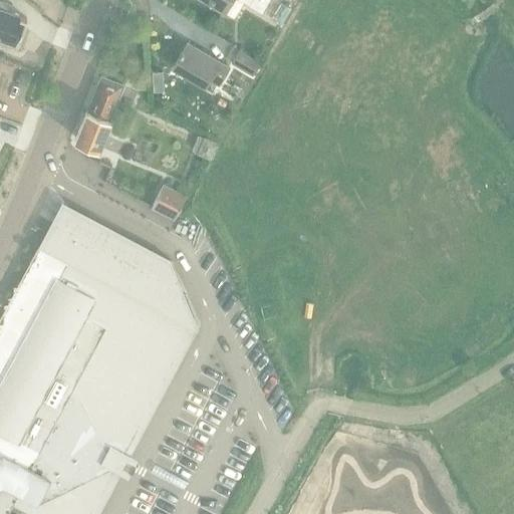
[(0,0),(0,40),(15,46),(26,18),(8,11),(11,4),(0,0)]
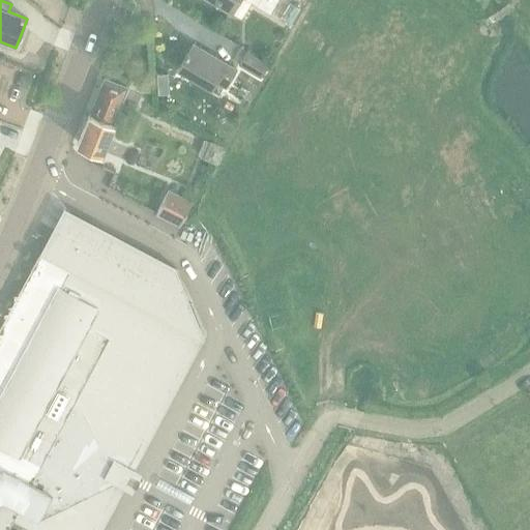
[(210,0),(230,11),(236,0),(246,0),(269,13),(276,0),(210,0)]
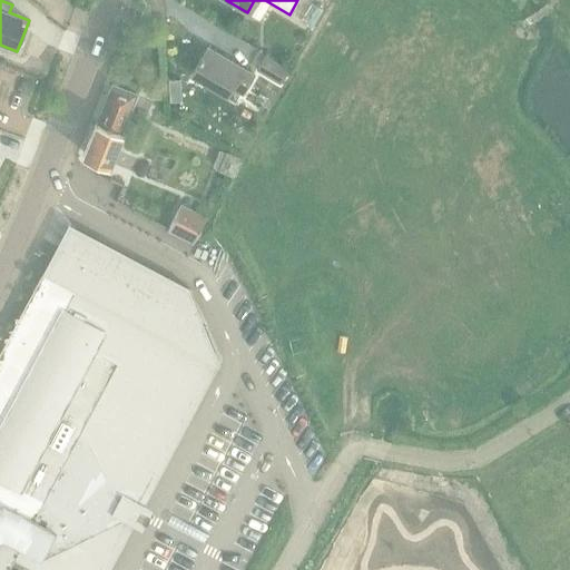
[(231,87),(242,94),(253,75),(206,47),(190,75),(226,95),(231,87)]
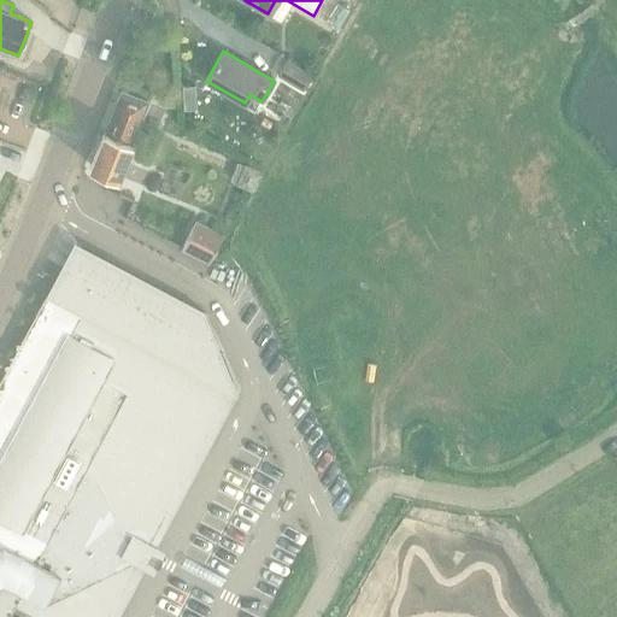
[(277,76),(303,92),(312,75),(287,59),(277,76)]
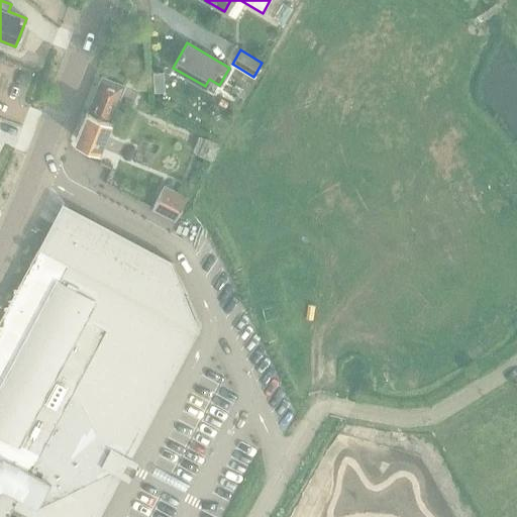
[(110,120),(108,120),(122,85),(101,77),(87,111),(86,111),(75,138),(99,147),(110,120)]
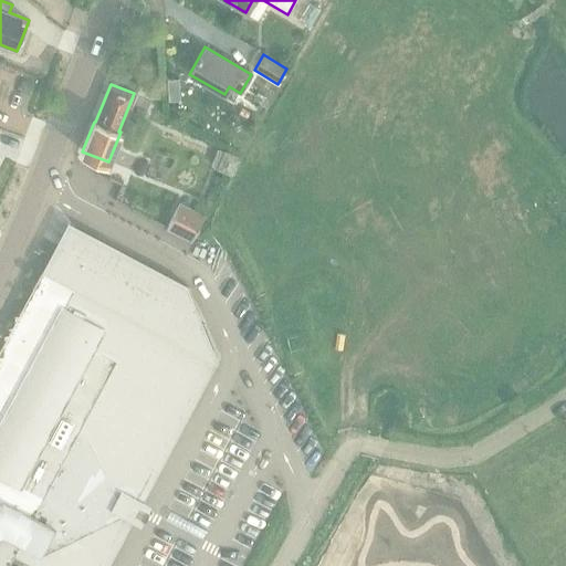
[(166,229),(191,242),(194,238),(205,216),(179,201),(166,229)]
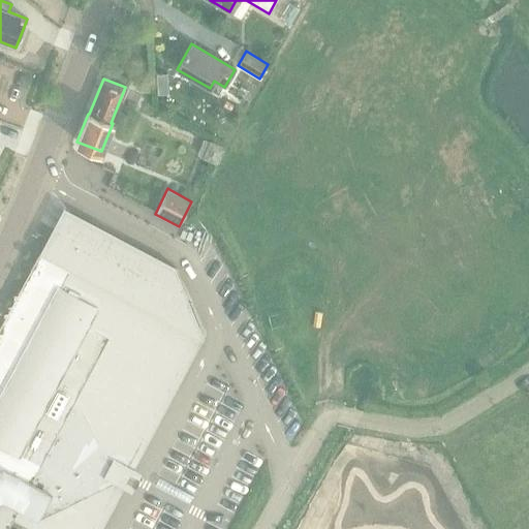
[(0,528),(6,528),(18,508),(56,528),(91,528),(117,481),(118,481),(120,480),(121,479),(122,478),(123,477),(124,476),(125,474),(127,473),(128,471),(128,469),(129,467),(130,465),(130,463),(130,461),(130,459),(130,457),(195,334),(181,298),(162,288),(174,267),(67,211),(56,231),(51,229),(0,324),(0,528)]
